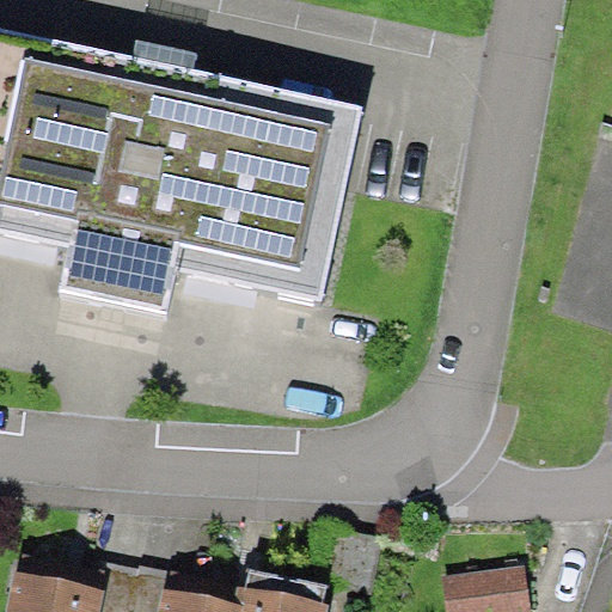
[(362,105),(0,29),(0,230),(71,244),(61,288),(169,310),(177,267),(322,297),(362,105)]
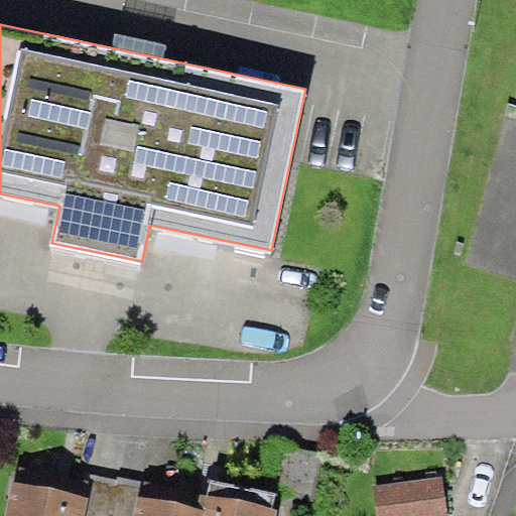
[(311,515),(325,454),(293,447),(278,515),(311,515)]
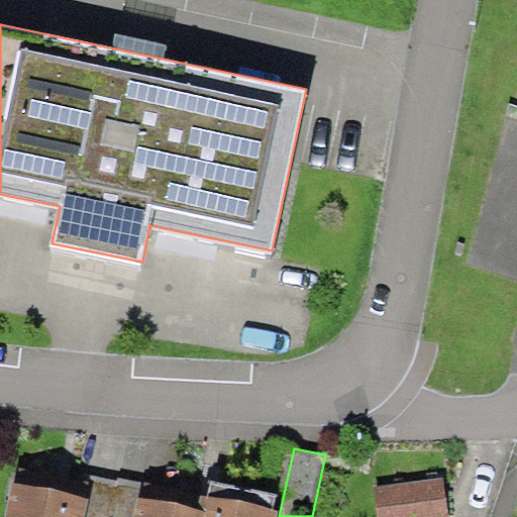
[(88,475),(83,497),(88,498),(84,516),(133,516),(138,497),(141,483),(118,477),(117,481),(88,475)]
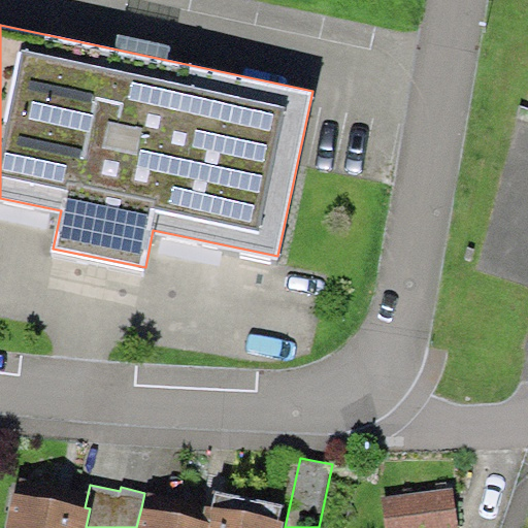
[(387,527),(459,527),(453,487),(383,497),(387,527)]
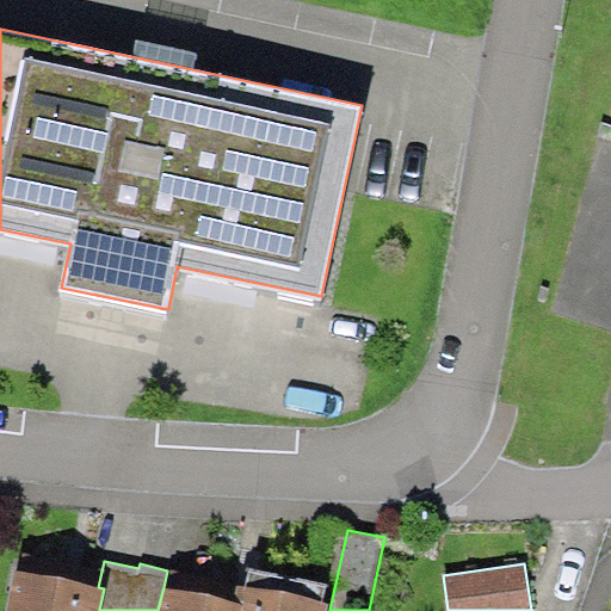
[(251,567),(246,586),(279,593),(322,603),(326,584),(251,567)]
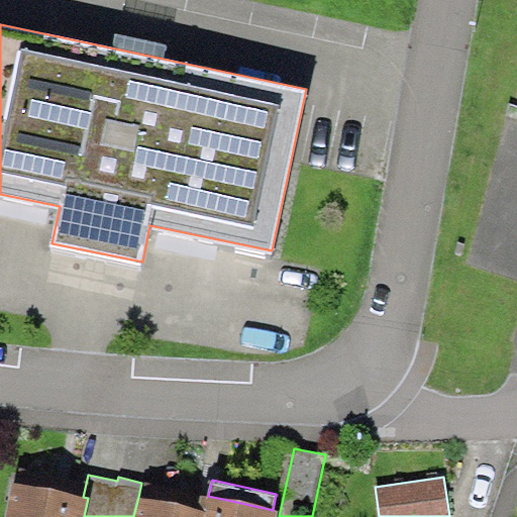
[(49,490),(13,482),(5,516),(84,516),(88,498),(83,497),(49,490)]
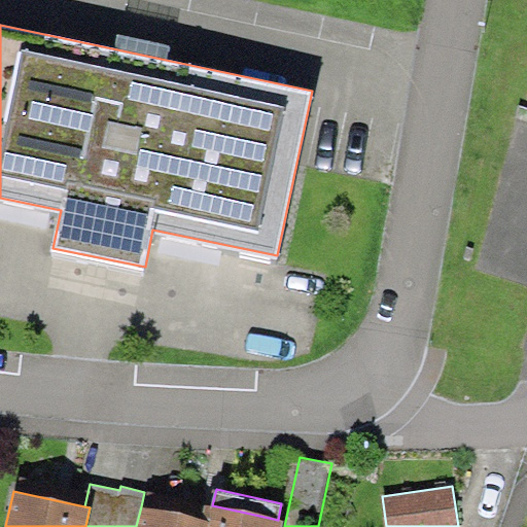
[(241,512),(212,505),(205,504),(202,519),(210,521),(208,526),(280,526),(282,521),(278,520),(241,512)]
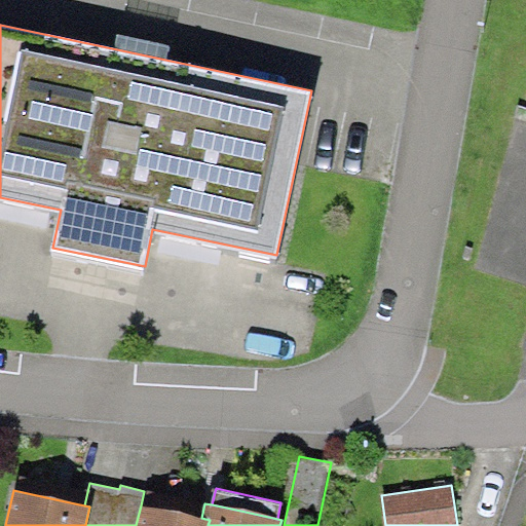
[(208,525),(210,520),(201,518),(171,512),(141,505),(136,525),(208,525)]
